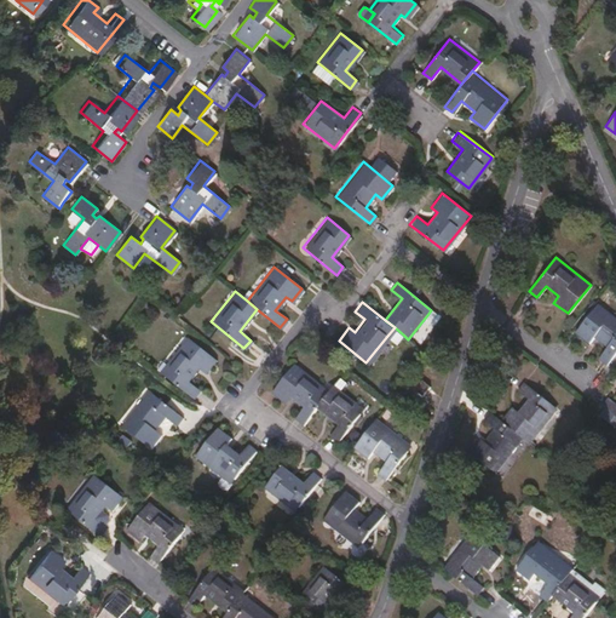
[(615,319),(597,304),(575,332),(588,343),(593,337),(605,347),(597,358),(605,365),(615,350),(615,319)]
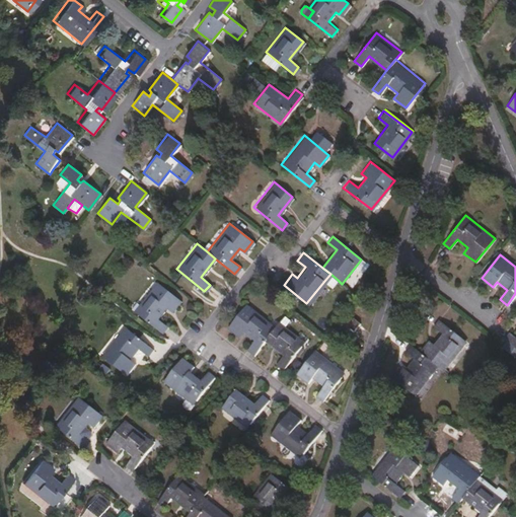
[(330,274),(324,281),(332,287),(338,280),(330,274)]
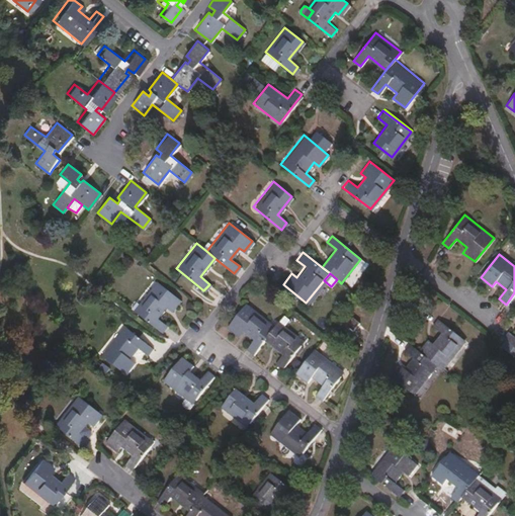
[(137,312),(161,331),(166,325),(157,317),(165,307),(170,311),(179,298),(158,281),(140,305),(142,306),(137,312)]
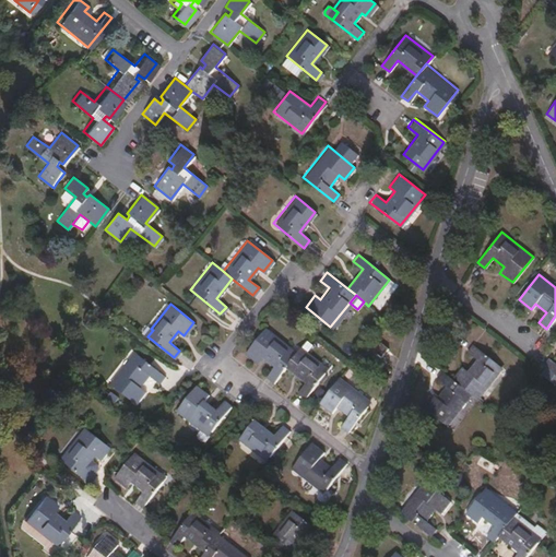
[(153,330),(151,329),(146,326),(141,332),(148,336),(153,330)]
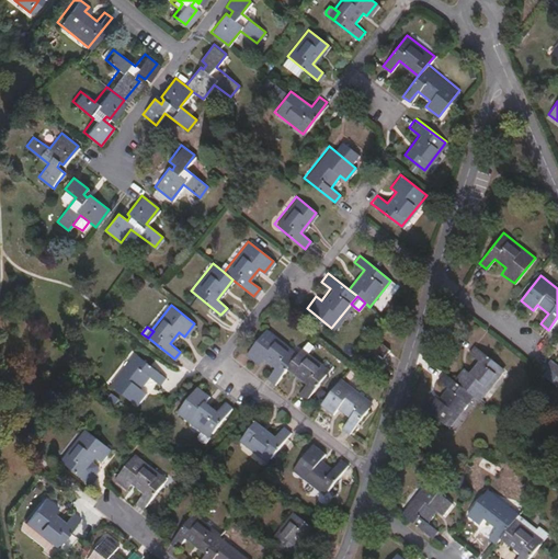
[(266,376),(273,383),(285,367),(297,351),(266,327),(245,354),(258,364),(262,357),(273,366),(266,376)]
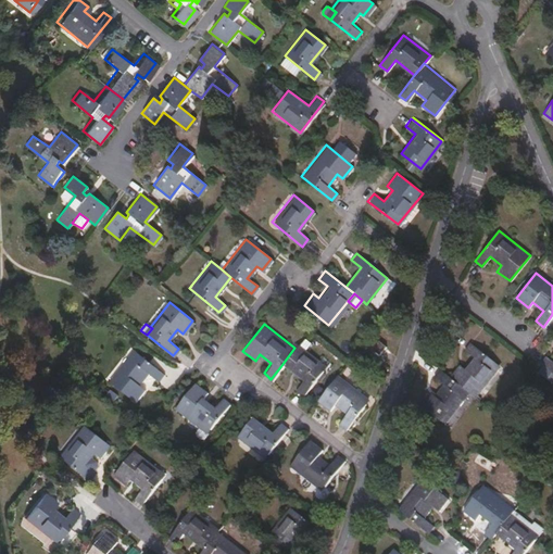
[(377,352),(384,344),(376,338),(369,345),(377,352)]
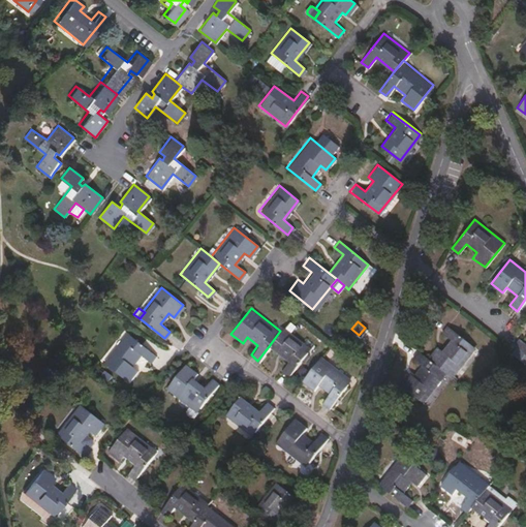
[(295,329),(287,322),(282,329),(290,335),(295,329)]
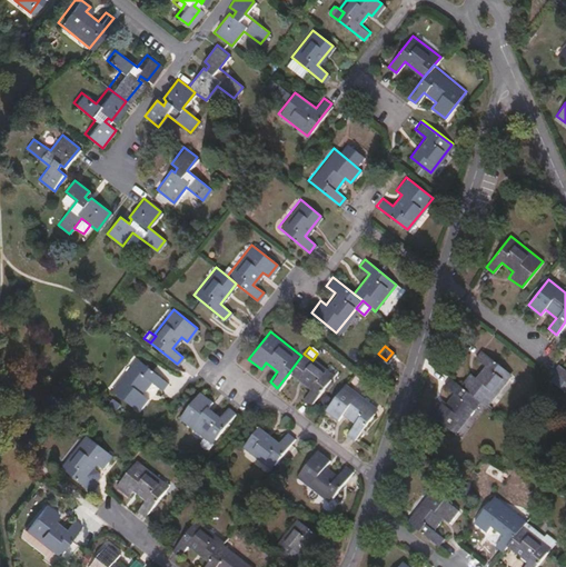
[(479,400),(486,406),(510,375),(480,350),(475,357),(485,366),(475,377),(469,372),(459,385),(479,400)]
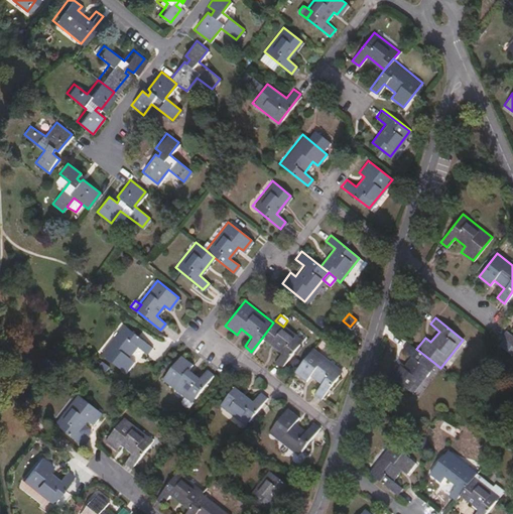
[(273,323),(262,338),(280,352),(272,361),(279,367),(300,341),(283,327),(275,320),(273,323)]
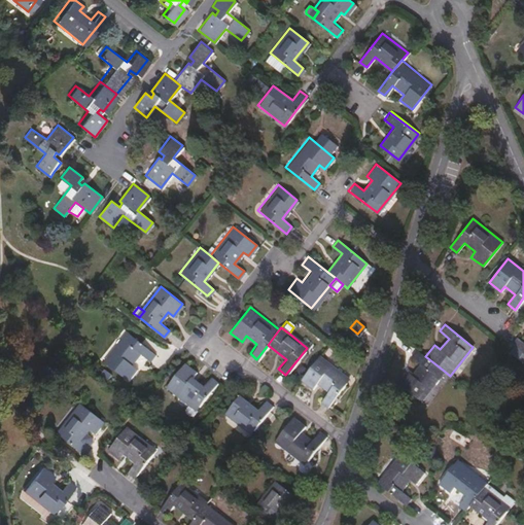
[(153,353),(126,331),(102,360),(127,380),(136,369),(131,363),(139,353),(148,359),(153,353)]
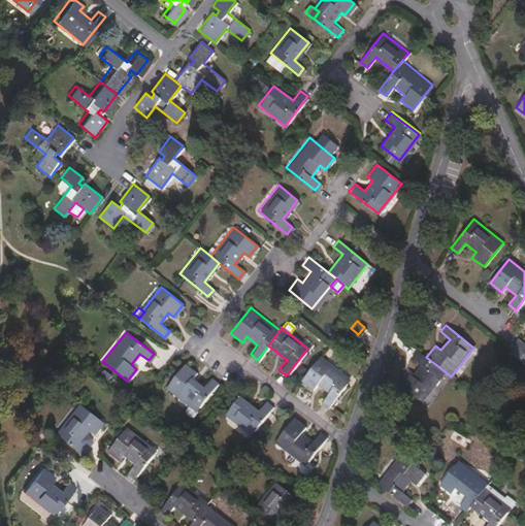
[(524,342),(518,337),(513,344),(516,347),(511,353),(524,364),(524,363),(524,342)]
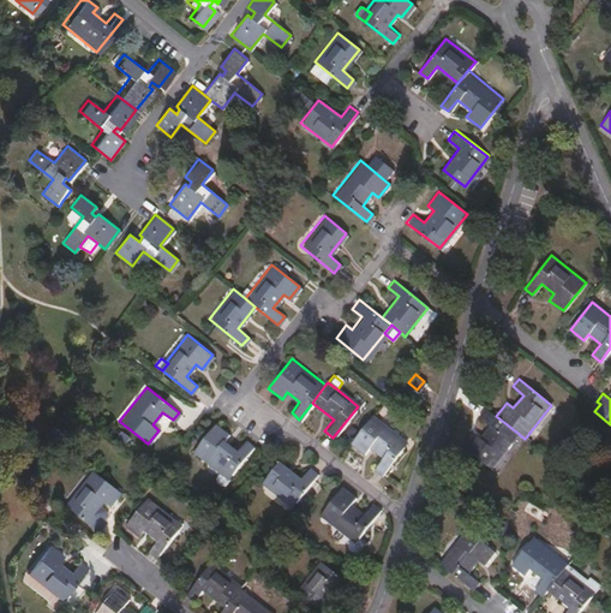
[(496,416),(485,408),(478,416),(489,424),(478,438),(473,433),(462,446),(490,468),(517,433),(496,416)]
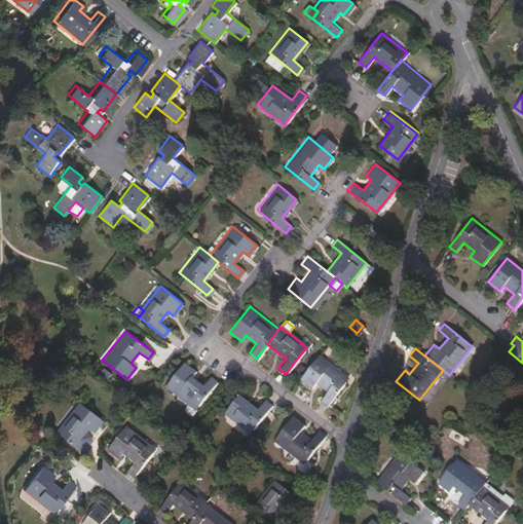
[(319,354),(299,378),(310,386),(314,382),(325,390),(318,400),(325,405),(347,377),(319,354)]
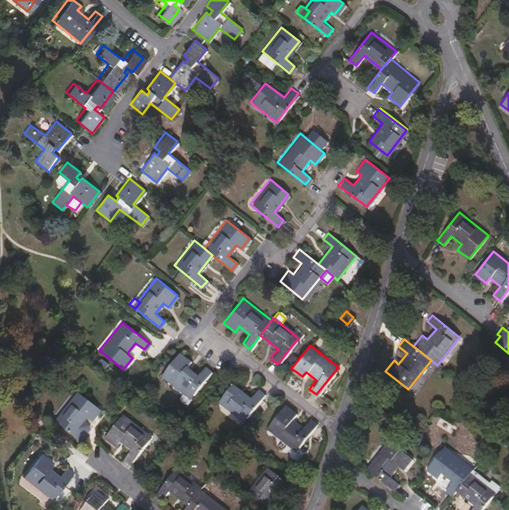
[(211,370),(204,365),(197,373),(185,364),(189,360),(179,351),(162,373),(183,390),(185,388),(192,393),(211,370)]
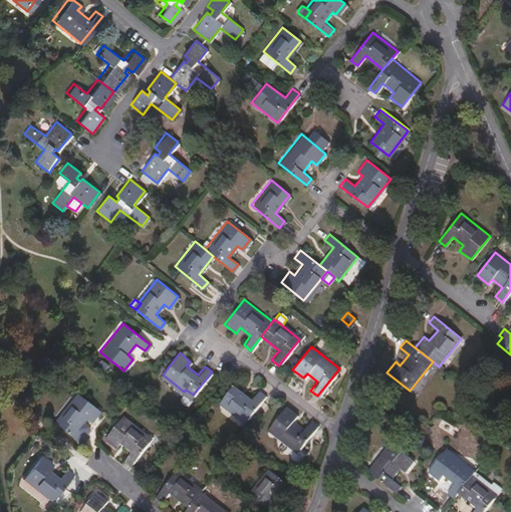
[(244,422),(265,394),(258,389),(251,398),(232,385),(218,404),(244,422)]
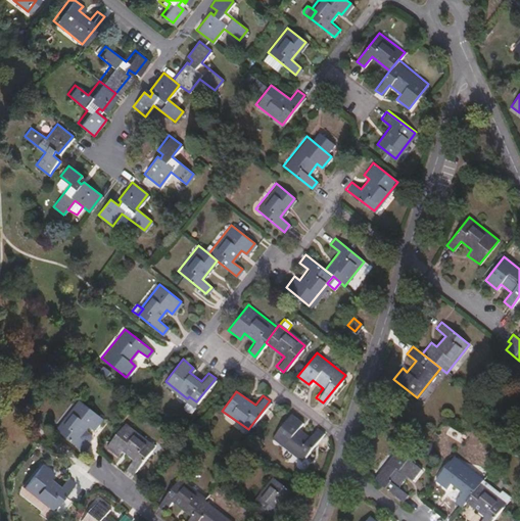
[(189,396),(187,398),(183,406),(183,408),(186,411),(189,411),(196,401),(189,396)]
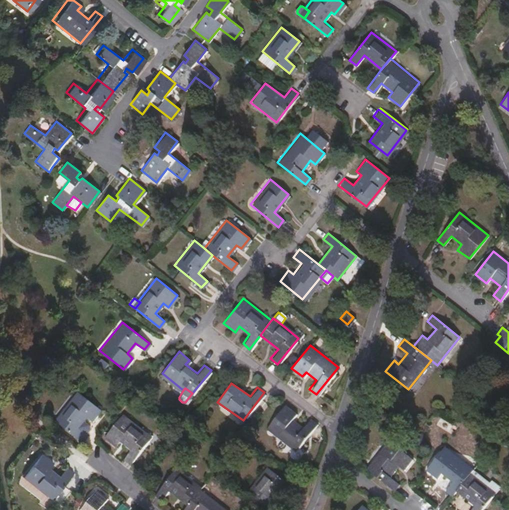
[(53,419),(68,431),(75,423),(78,425),(83,420),(83,419),(82,417),(84,414),(91,420),(99,410),(75,390),(53,419)]
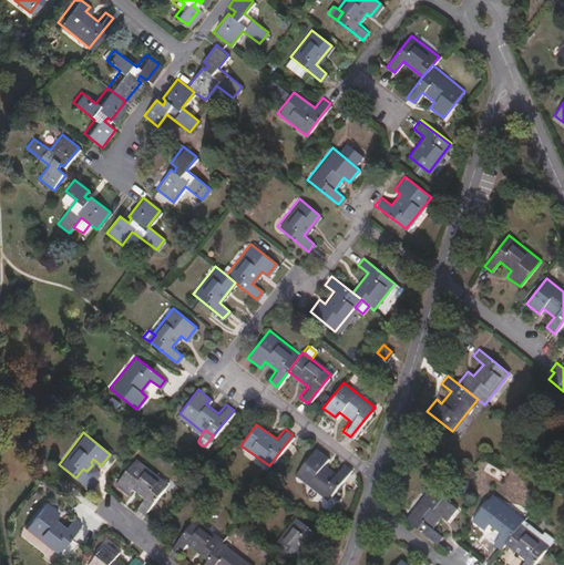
[(350,468),(342,462),(335,471),(324,462),(327,456),(315,447),(294,473),(327,500),(350,468)]
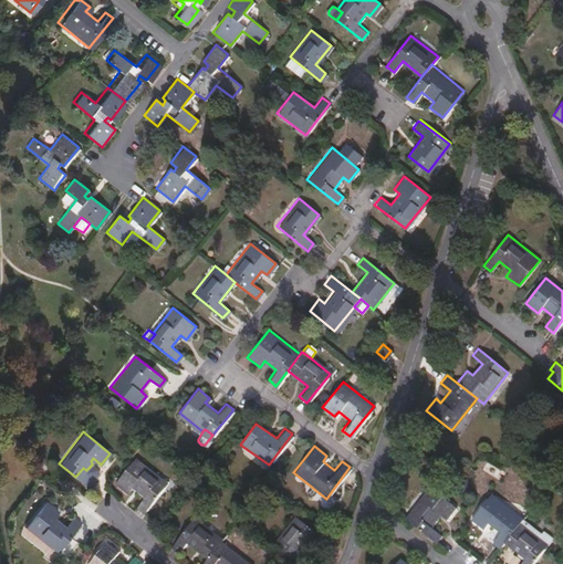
[(143,513),(166,481),(134,457),(114,482),(126,492),(131,488),(143,495),(135,507),(143,513)]
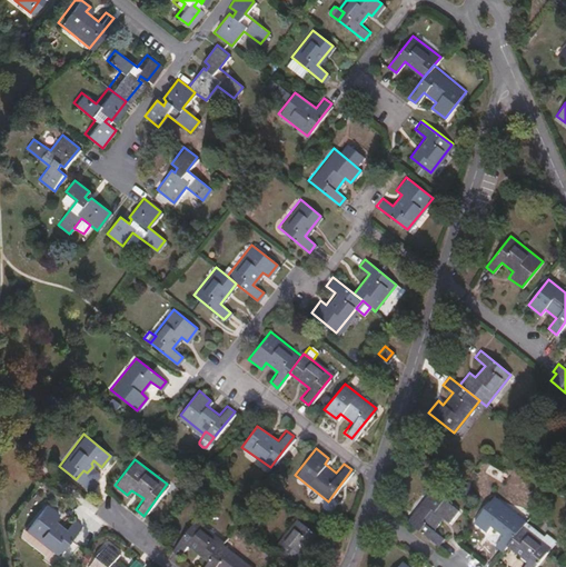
[(86,475),(95,481),(98,477),(98,471),(92,467),(87,473),(86,475)]
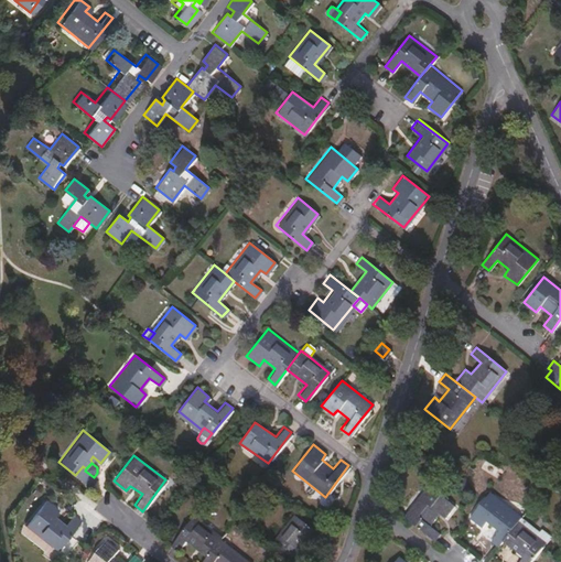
[(85,471),(86,468),(83,466),(75,475),(89,486),(96,478),(94,477),(85,471)]
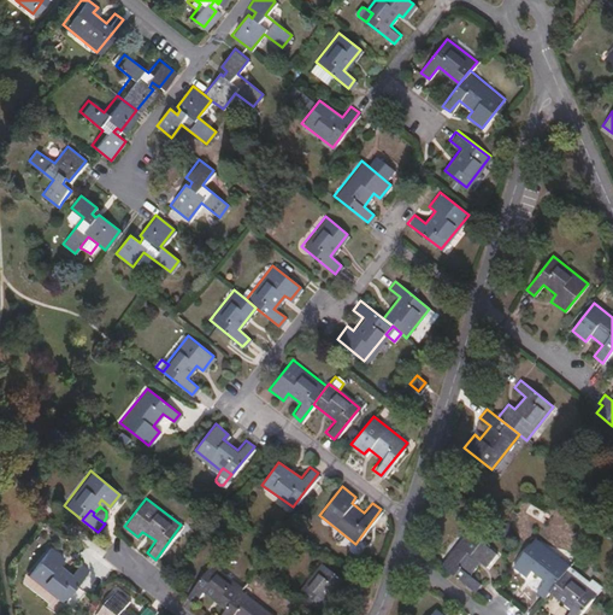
[(467,532),(440,566),(457,579),(473,592),(481,584),(470,574),(481,562),(487,567),(496,554),(467,532)]
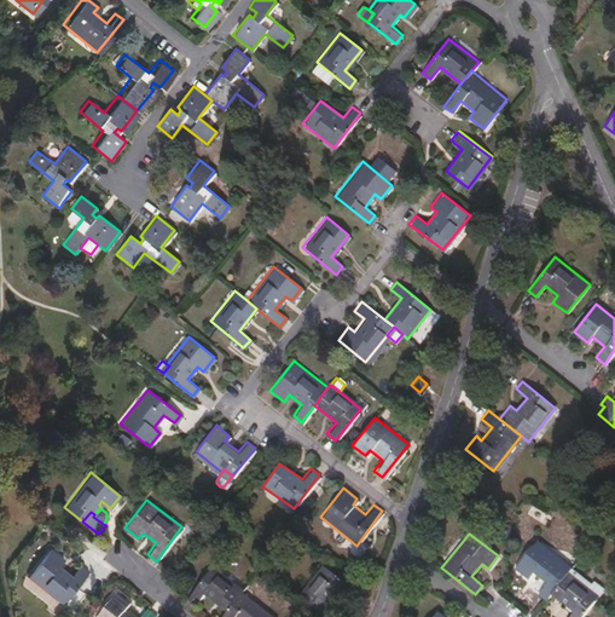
[(537,594),(544,600),(550,593),(567,572),(570,568),(570,566),(538,540),(515,569),(528,580),(533,574),(545,582),(537,594)]
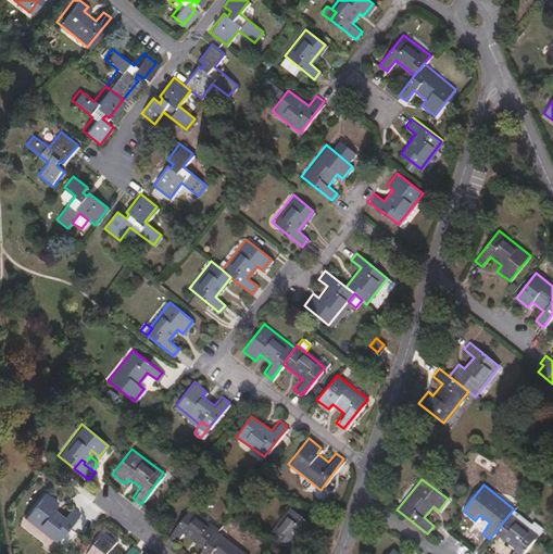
[(53,540),(77,511),(70,505),(62,515),(50,505),(54,500),(42,491),(22,516),(53,540)]
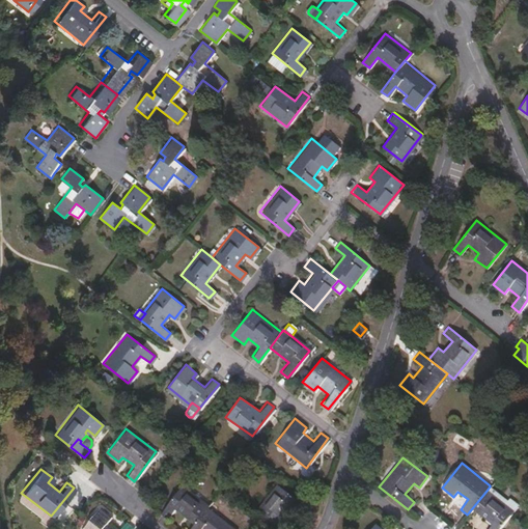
[(206,505),(209,503),(182,482),(160,512),(167,518),(174,509),(192,523),(206,505)]
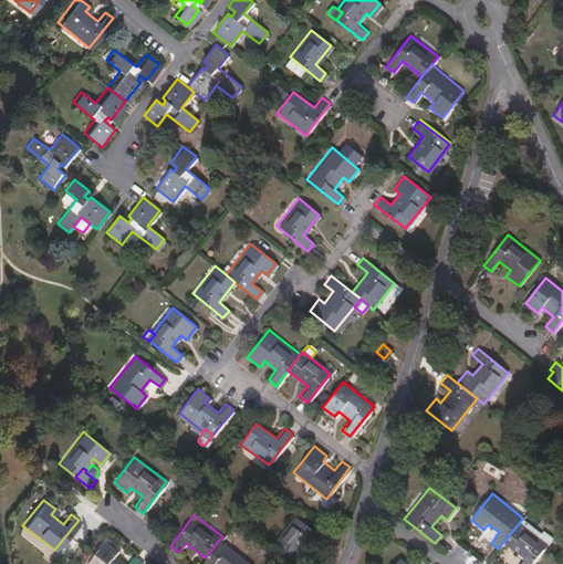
[(319,545),(324,539),(293,514),(270,543),(291,559),(308,538),(319,545)]
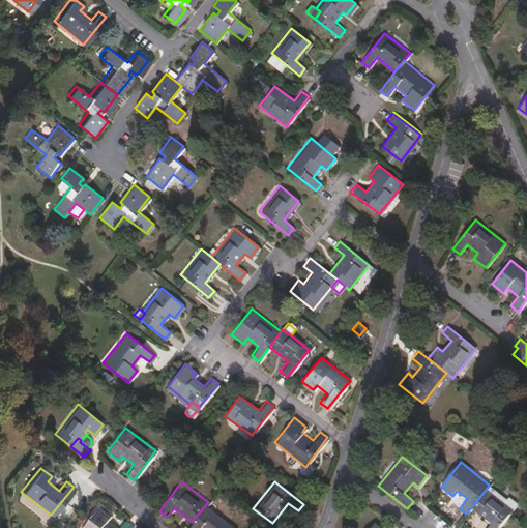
[(496,491),(489,486),(486,490),(493,496),(496,491)]
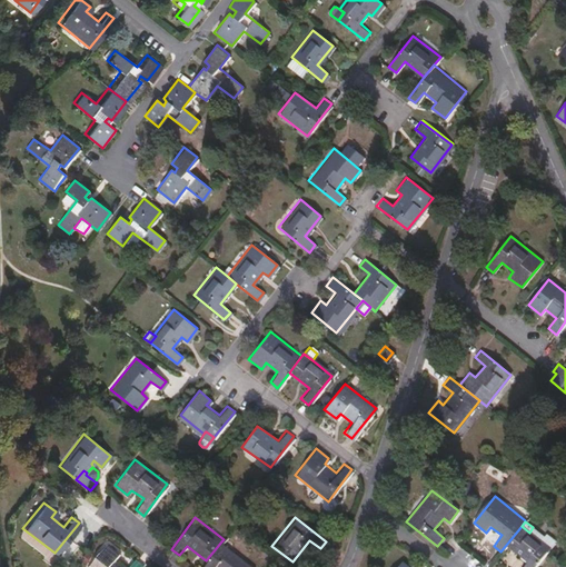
[(529,533),(522,526),(506,545),(526,561),(522,566),(534,566),(547,550),(544,548),(545,546),(529,533)]
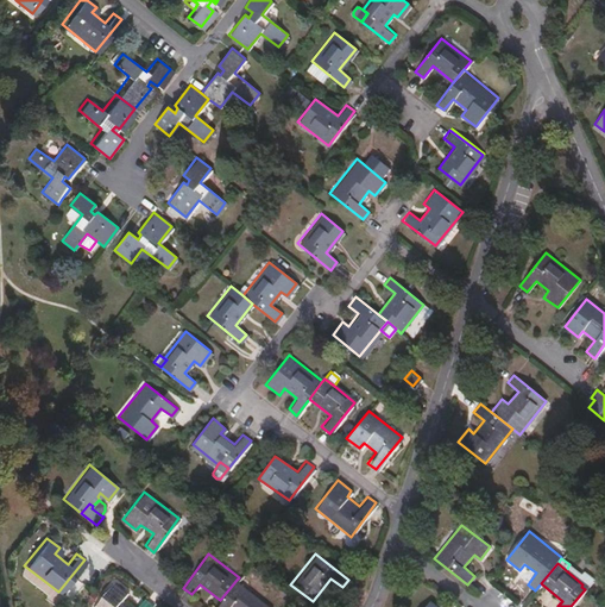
[(220,600),(215,606),(270,606),(237,580),(220,600)]
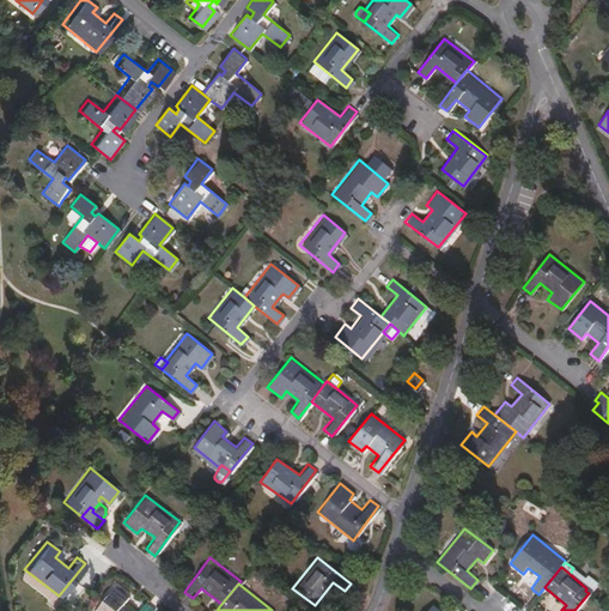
[(150,610),(152,609),(144,602),(135,610),(134,610),(123,602),(128,596),(115,585),(93,610),(150,610)]
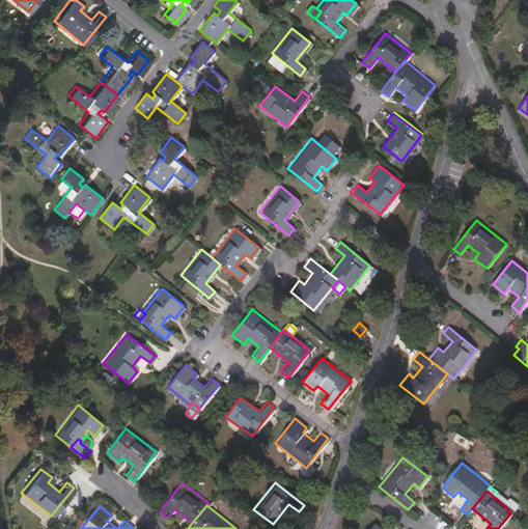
All buildings are outlined.
